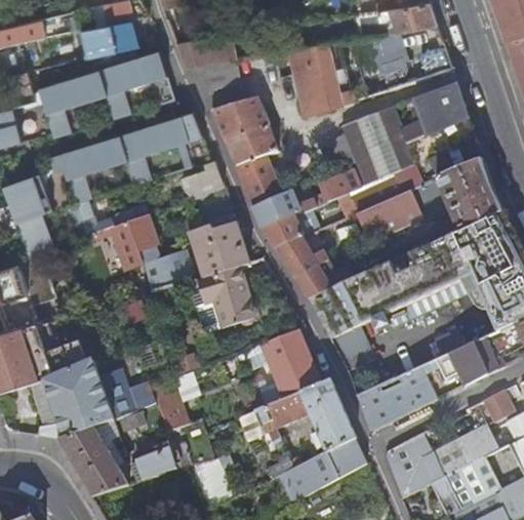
[(106,0),(109,15),(110,20),(150,11),(147,0),(106,0)]
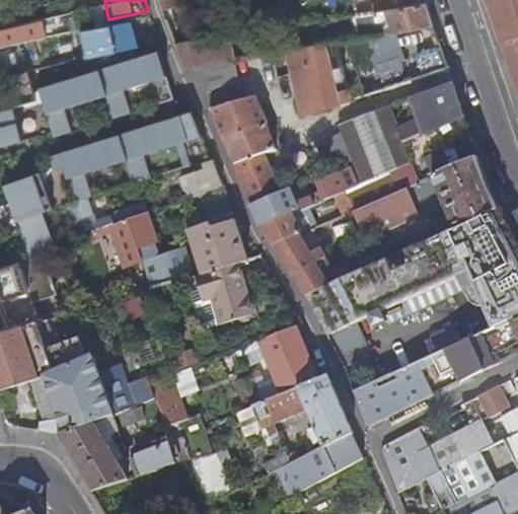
[(386,28),(433,18),(427,0),(413,0),(373,6),(367,7),(354,10),(356,24),(358,33),(386,28)]
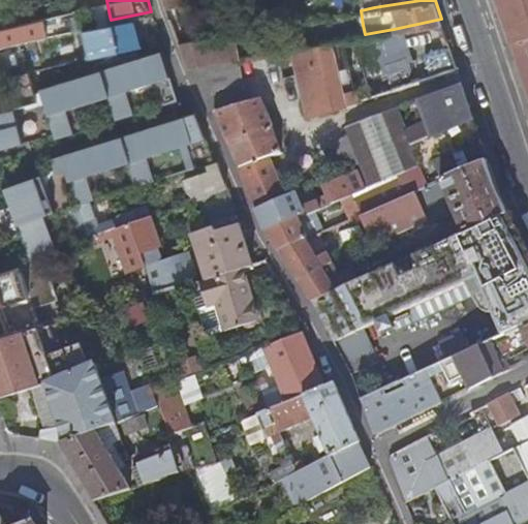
[(499,0),(513,38),(527,32),(527,0),(499,0)]
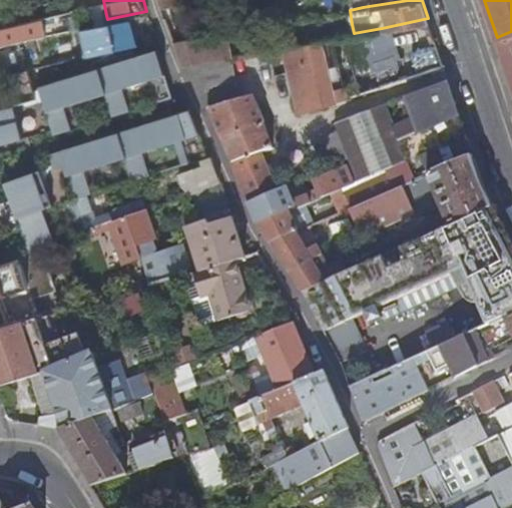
[(40,15),(44,31),(56,28),(53,12),(40,15)]
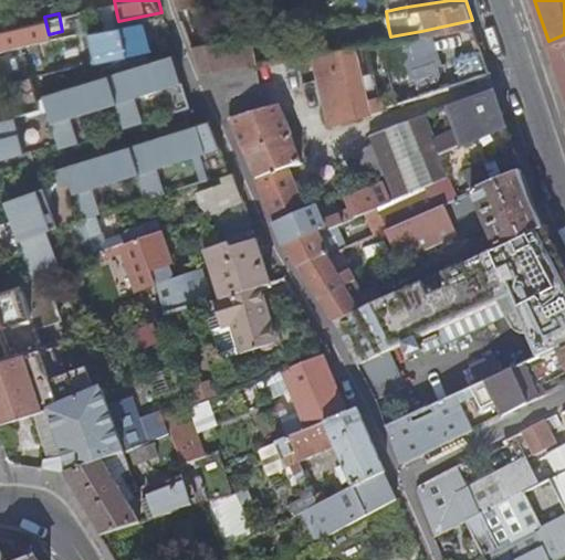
[(0,46),(20,39),(45,34),(49,34),(44,17),(0,27),(0,46)]
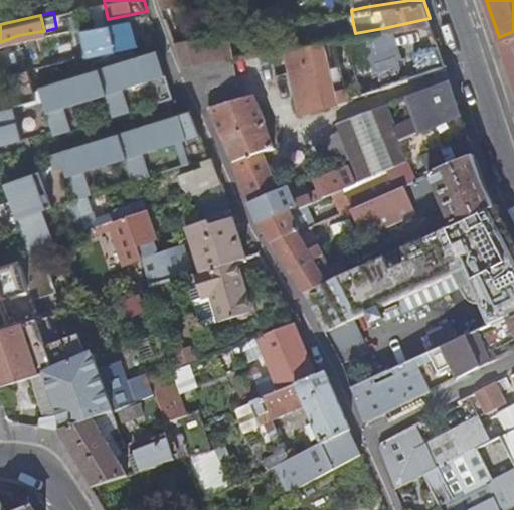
[(405,77),(445,65),(430,18),(383,28),(355,33),(341,35),(322,38),(336,99),(405,77)]
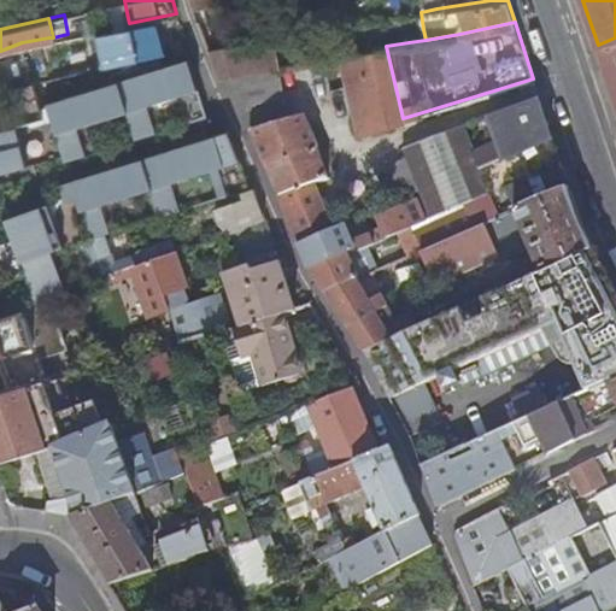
[(409,42),(426,40),(423,29),(408,31),(409,42)]
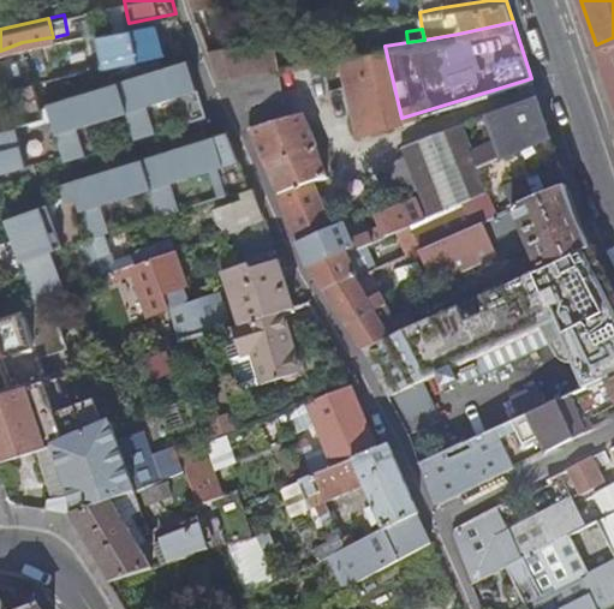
[(216,73),(230,72),(272,65),(268,37),(207,47),(216,73)]
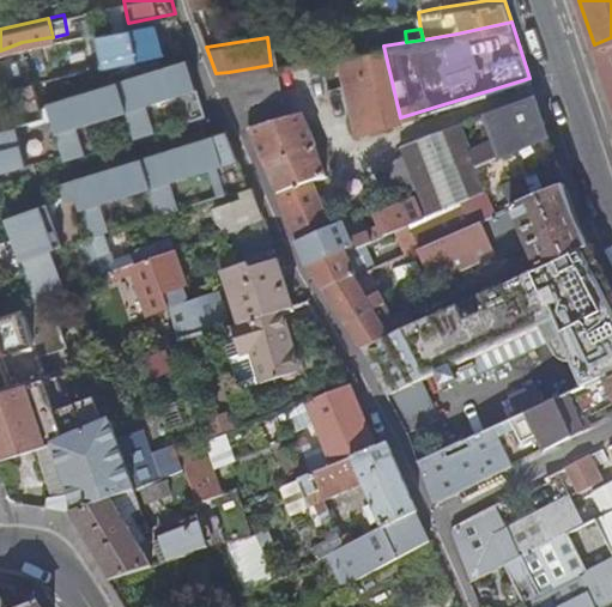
[(611,37),(594,44),(611,98),(611,37)]
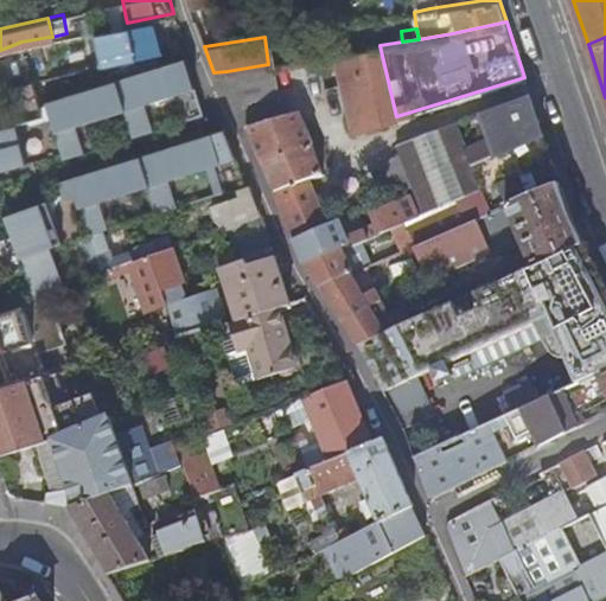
[(368,125),(396,116),(380,45),(351,50),(356,75),(362,102),(368,125)]
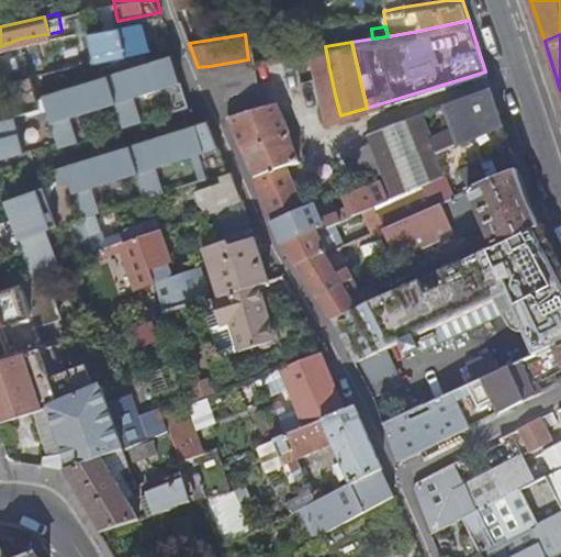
[(311,48),(316,73),(329,69),(325,46),(311,48)]
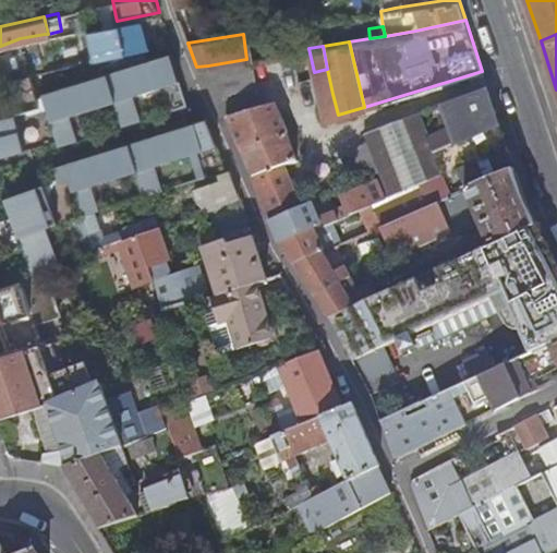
[(168,49),(35,86),(52,136),(72,131),(65,106),(110,94),(118,119),(136,113),(130,88),(159,81),(167,106),(184,100),(168,49)]
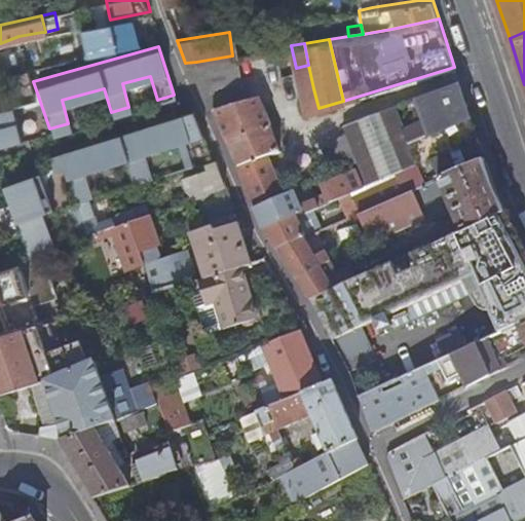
[(196,62),(203,89),(242,80),(235,54),(232,56),(196,62)]
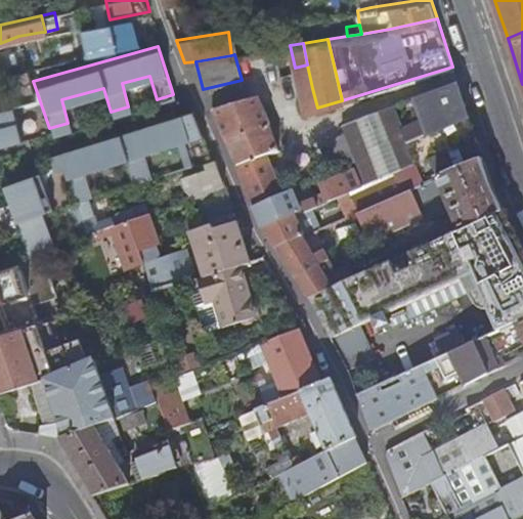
[(238,169),(250,198),(278,186),(263,153),(276,147),(262,109),(248,79),(242,80),(203,89),(226,143),(238,169)]
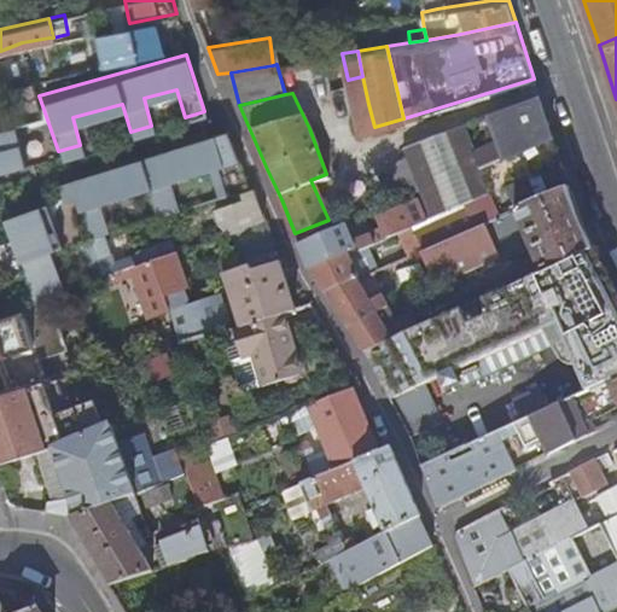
[(403,145),(419,190),(553,135),(539,94),(483,116),(484,122),(493,121),(499,139),(492,141),(475,149),(466,122),(403,145)]
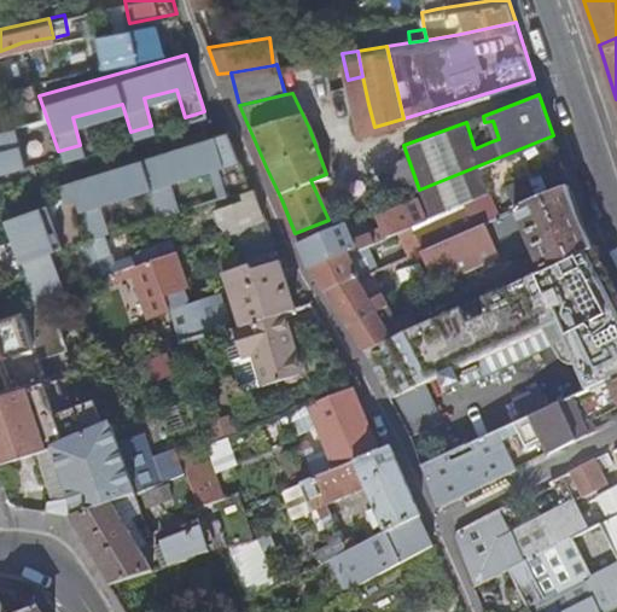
[(360,130),(374,127),(368,104),(355,106),(360,130)]
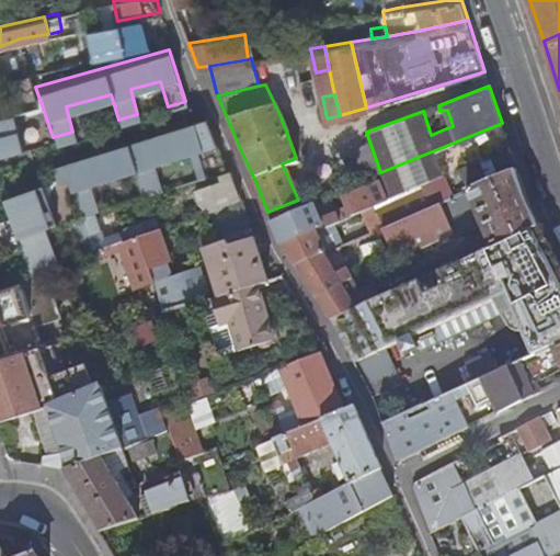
[(440,111),(446,128),(453,126),(447,110),(440,111)]
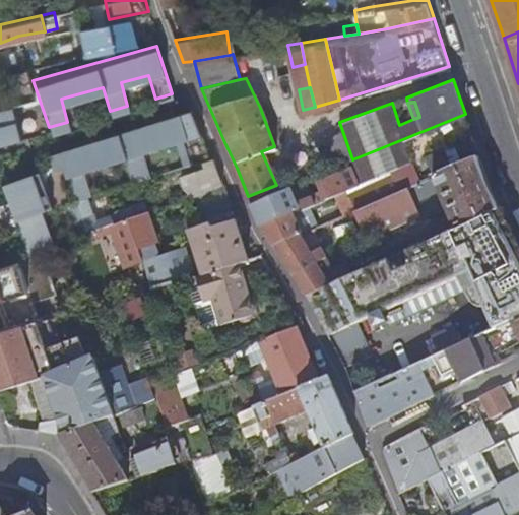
[(7,104),(0,105),(0,142),(19,134),(7,104)]
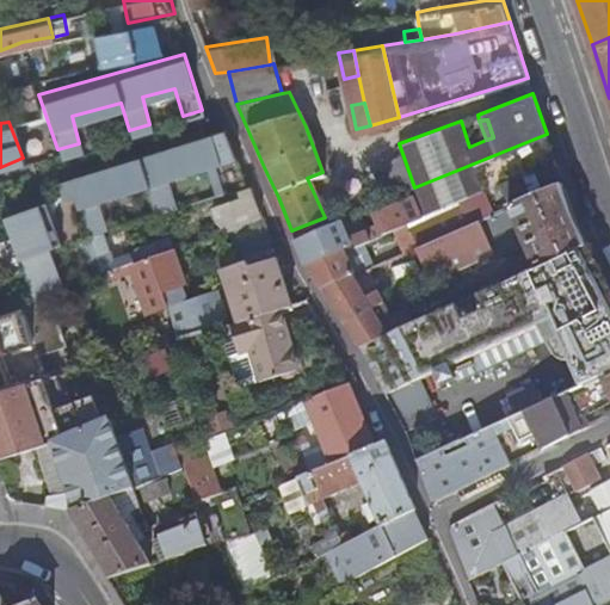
[(72,178),(91,235),(221,190),(215,160),(236,153),(225,124),(72,178)]
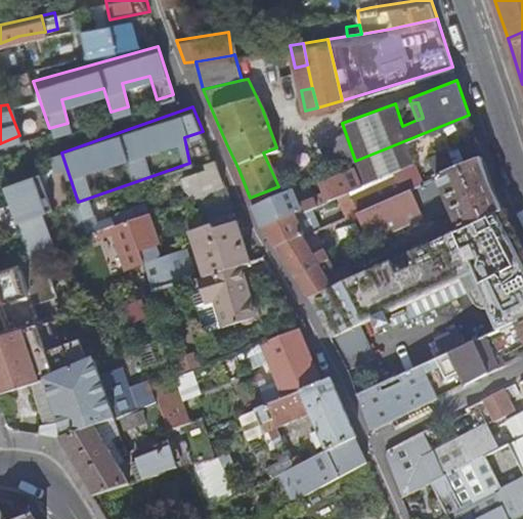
[(469,115),(355,161),(364,183),(360,185),(351,189),(351,190),(360,212),(405,191),(405,189),(437,175),(481,157),(469,115)]
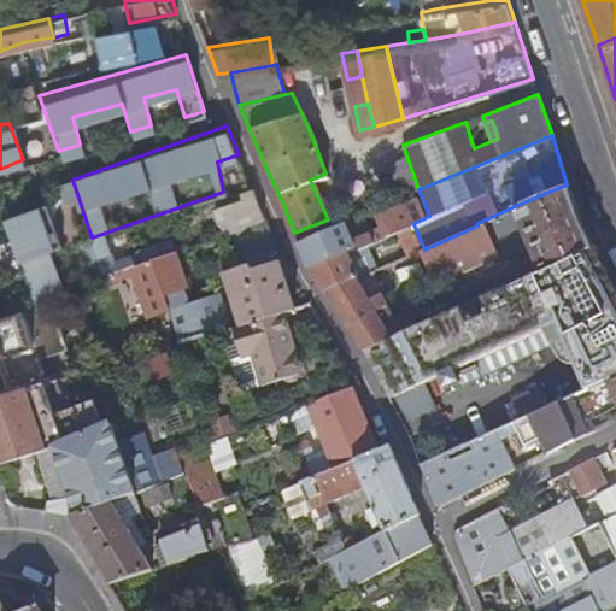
[(213,204),(224,230),(238,225),(264,216),(251,183),(240,187),(244,193),(213,204)]
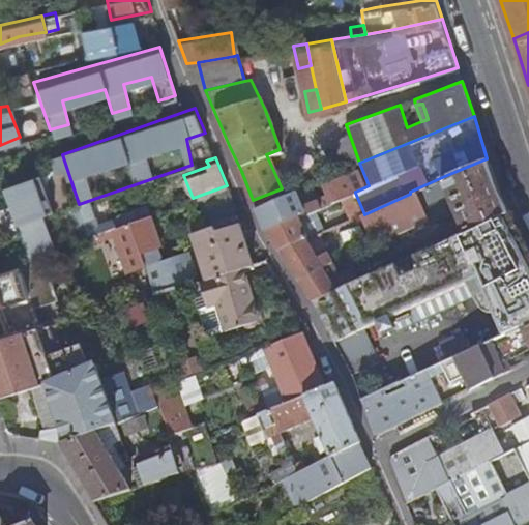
[(497,186),(487,158),(442,177),(465,230),(509,210),(497,186)]
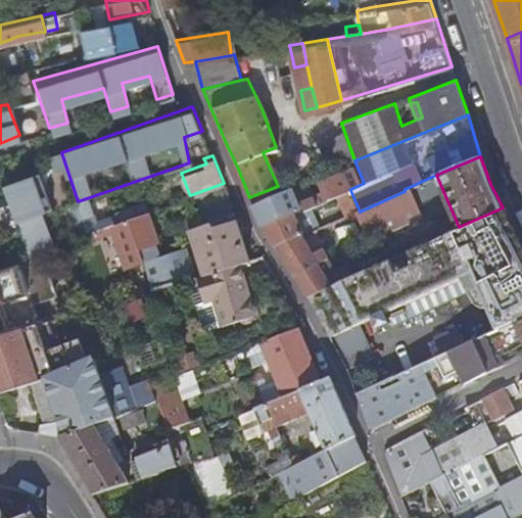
[(314,196),(317,204),(350,190),(350,189),(360,185),(352,168),(319,182),(324,192),(314,196)]
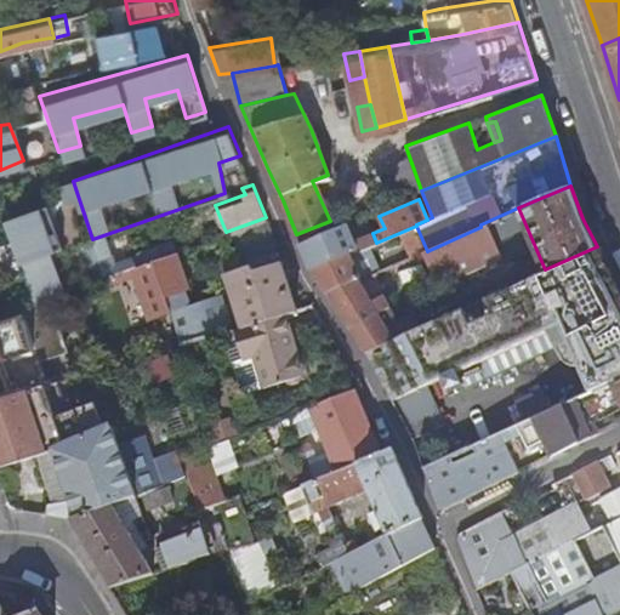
[(44,201),(9,212),(37,297),(58,289),(45,249),(57,244),(44,201)]
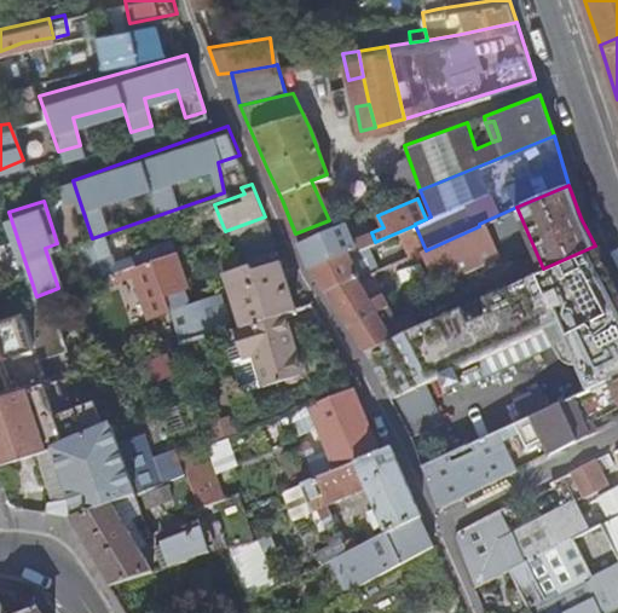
[(241,230),(243,241),(247,249),(270,242),(263,221),(241,230)]
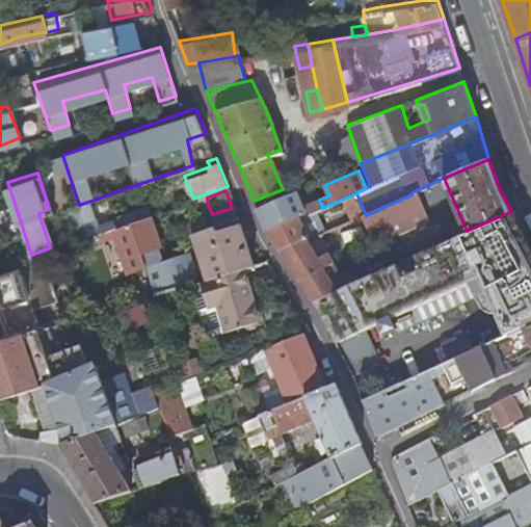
[(295,190),(256,206),(266,231),(299,217),(322,208),(319,200),(318,199),(301,206),(295,190)]
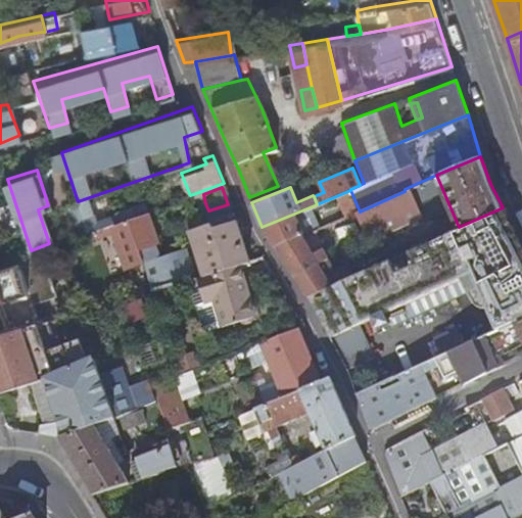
[(411,189),(405,191),(360,212),(358,212),(368,237),(421,214),(411,189)]
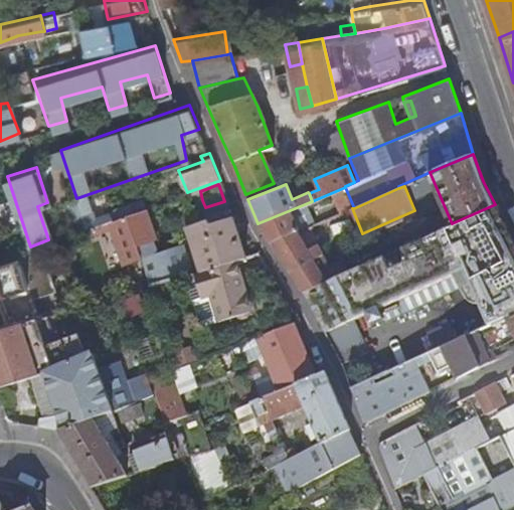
[(198,188),(187,192),(191,205),(202,200),(200,191),(198,188)]
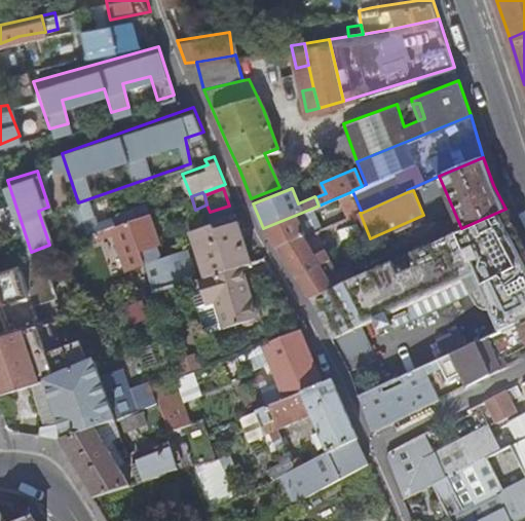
[(69,207),(79,235),(87,233),(110,225),(135,216),(133,209),(126,210),(126,208),(96,218),(88,200),(69,207)]
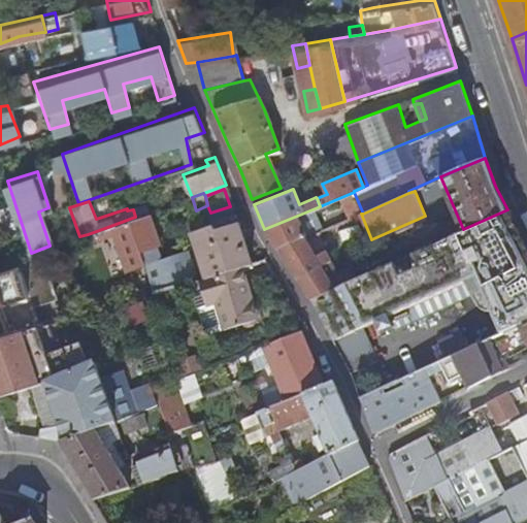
[(133,209),(135,217),(149,213),(144,201),(131,206),(133,209)]
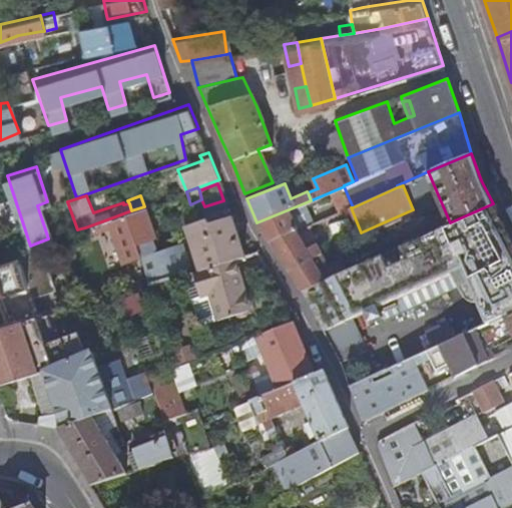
[(345,270),(301,290),(323,330),(462,268),(476,302),(483,299),(481,295),(511,281),(511,239),(493,203),(450,222),(345,270)]
